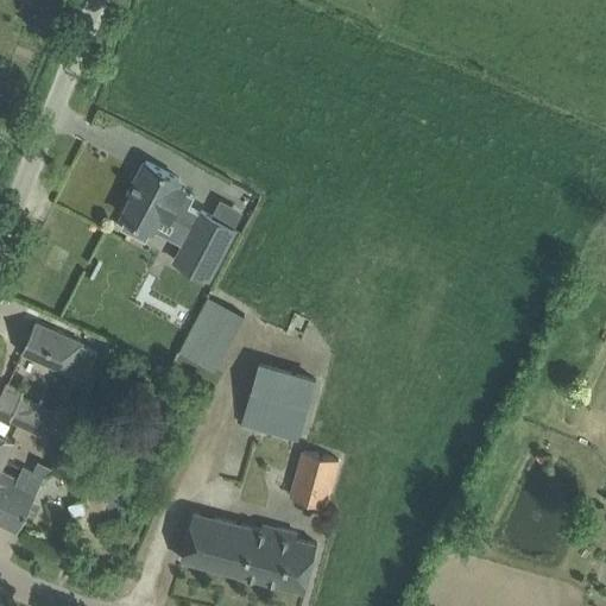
[(174,187),(177,181),(144,163),(128,194),(132,196),(121,218),(125,219),(119,229),(144,242),(150,232),(150,233),(158,216),(169,221),(170,218),(191,228),(174,263),(207,281),(233,231),(200,213),(199,215),(187,208),(193,199),(183,193),(184,193),(174,187)]
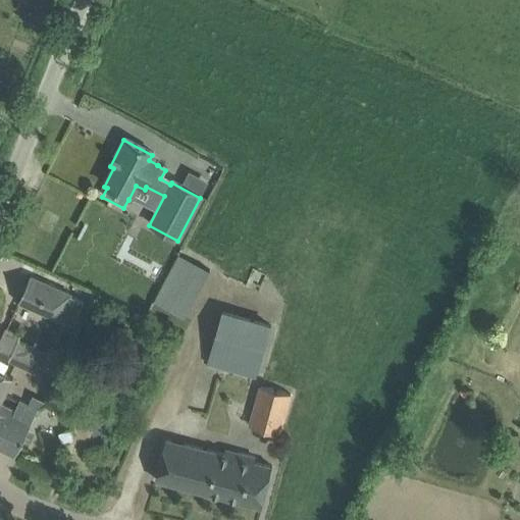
[(179,253),(155,302),(187,318),(212,270),(179,253)]
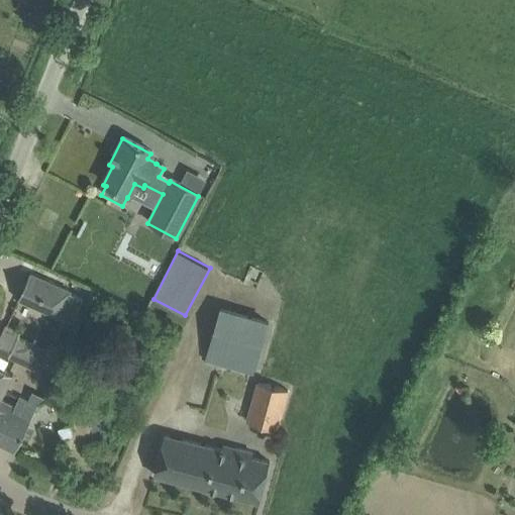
[(68,293),(46,283),(28,275),(16,301),(58,319),(68,293)]
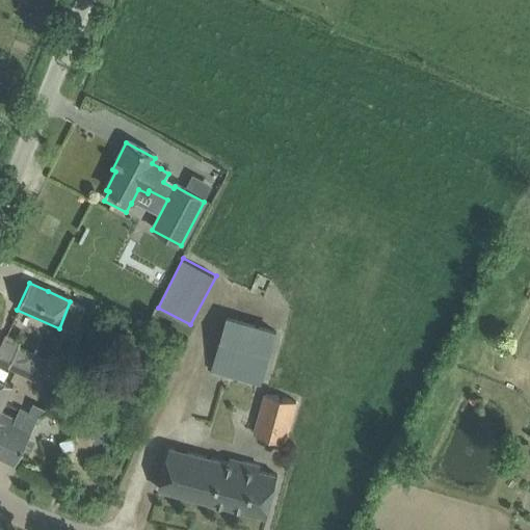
[(73,323),(81,326),(86,312),(78,309),(73,323)]
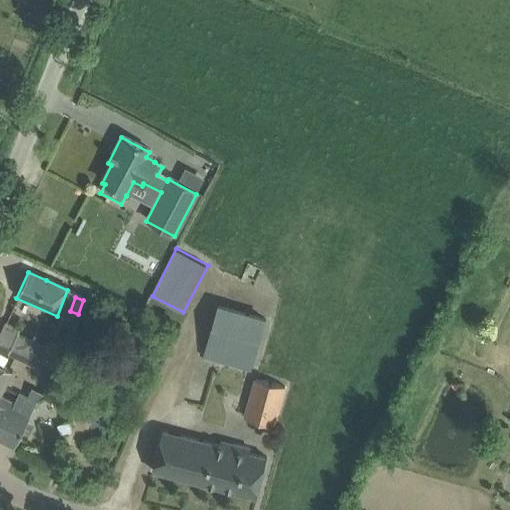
[(203,358),(250,371),(264,321),(217,308),(203,358)]
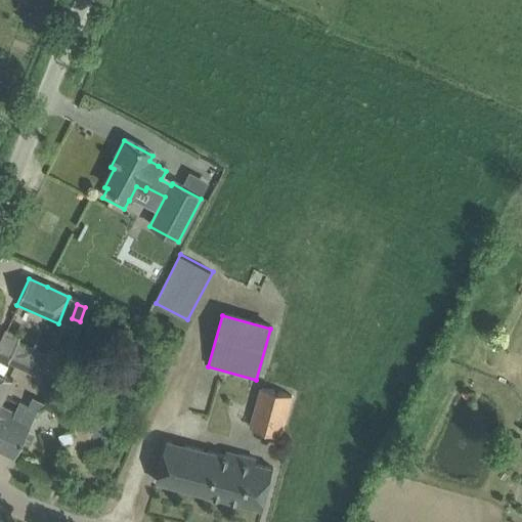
[(7,362),(51,384),(61,362),(17,342),(7,362)]
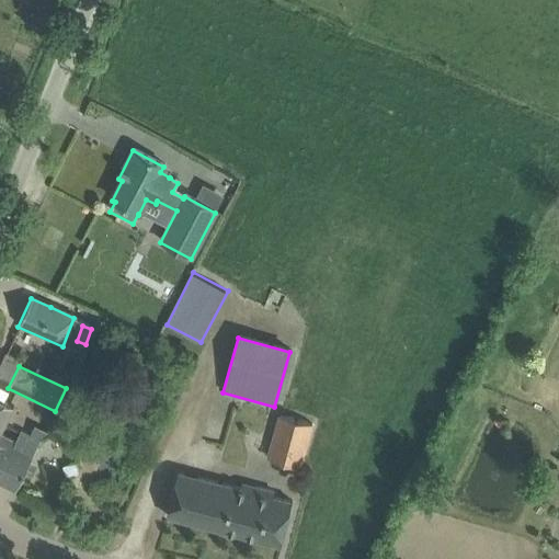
[(13,409),(2,403),(0,401),(0,434),(1,434),(13,409)]
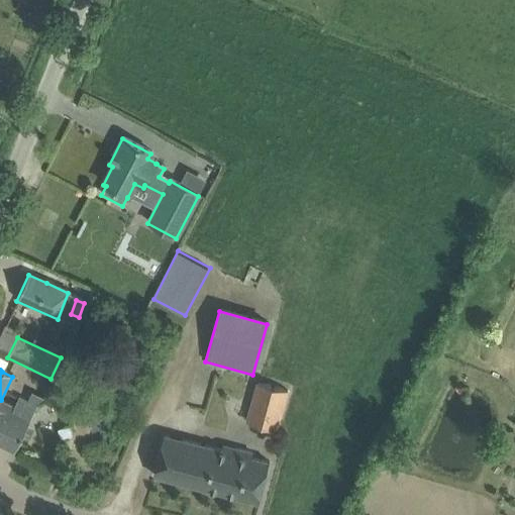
[(72,389),(53,379),(41,401),(61,411),(72,389)]
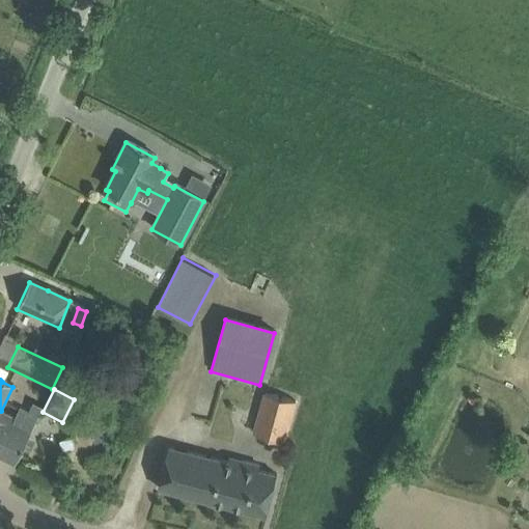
[(253,436),(283,444),(294,402),(263,394),(253,436)]
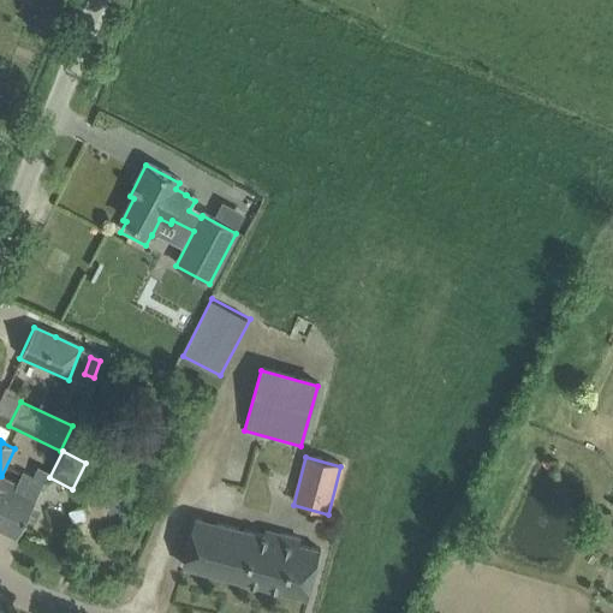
[(16,484),(1,476),(0,476),(0,530),(15,539),(41,487),(21,475),(16,484)]
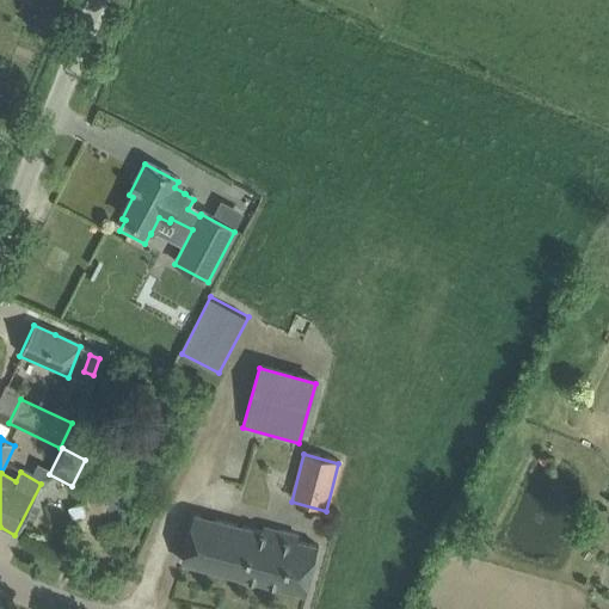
[(194,516),(180,564),(305,596),(318,548),(296,543),(299,536),(281,531),(278,539),(194,516)]
